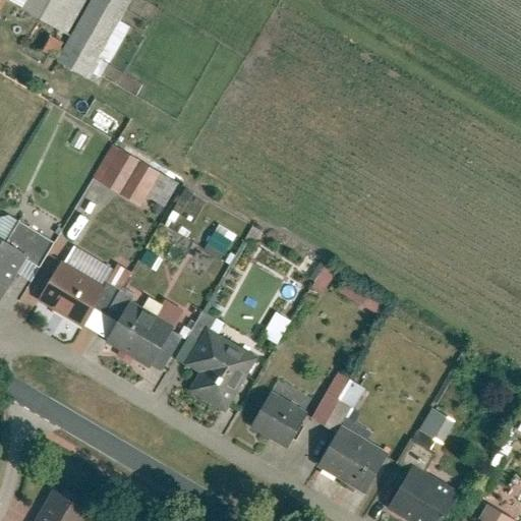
[(26,0),(6,0),(22,9),(26,0)]
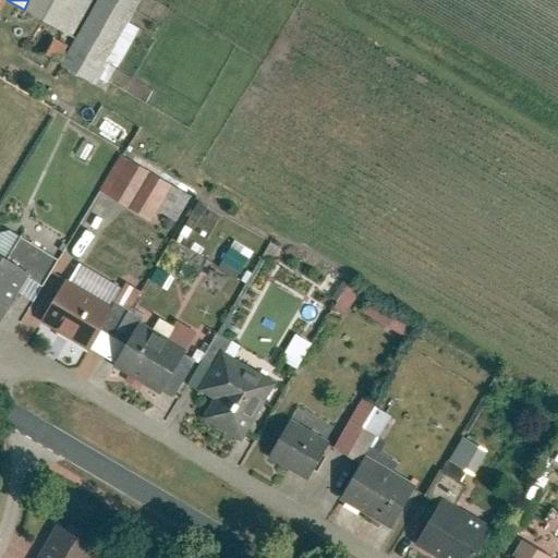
[(28,0),(24,10),(70,36),(91,0),(99,0),(61,67),(92,85),(141,0),(28,0)]
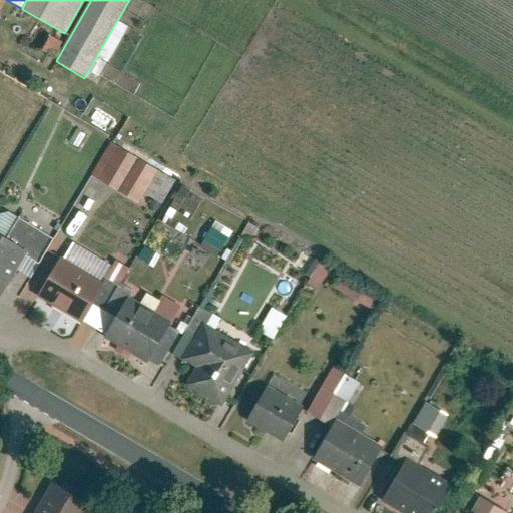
[(40,50),(53,57),(61,43),(49,35),(40,50)]
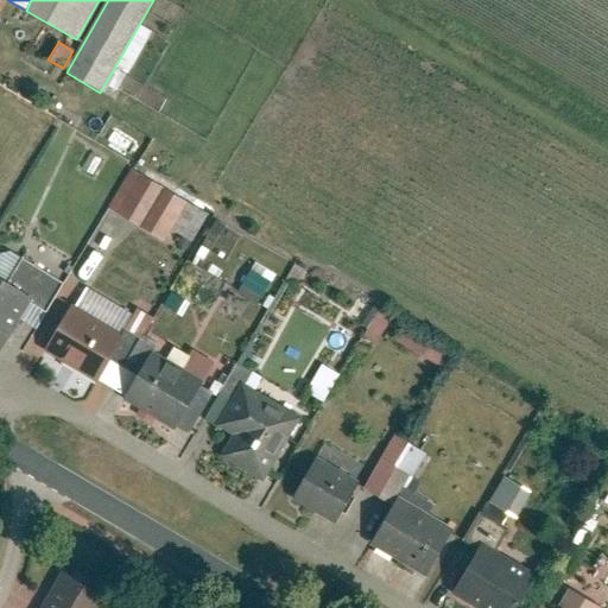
[(204,214),(130,166),(106,203),(160,238),(168,225),(190,238),(204,214)]
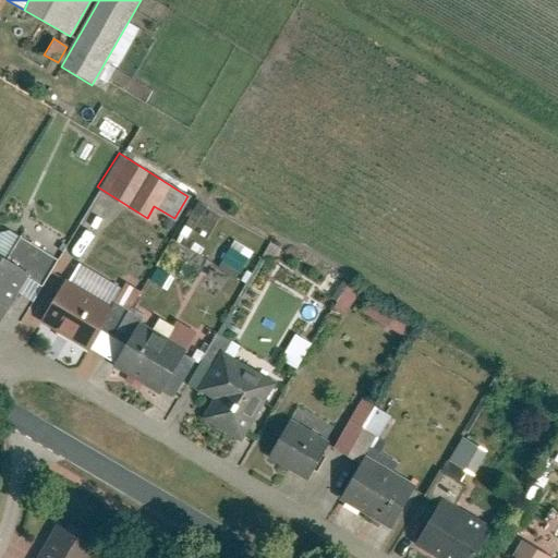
[(0,233),(0,317),(16,291),(28,298),(52,258),(3,228),(0,233)]
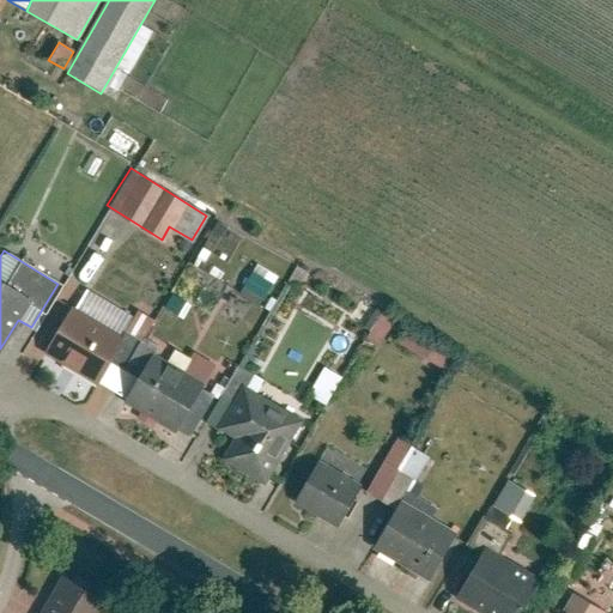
[(260,309),(278,278),(256,265),(238,296),(260,309)]
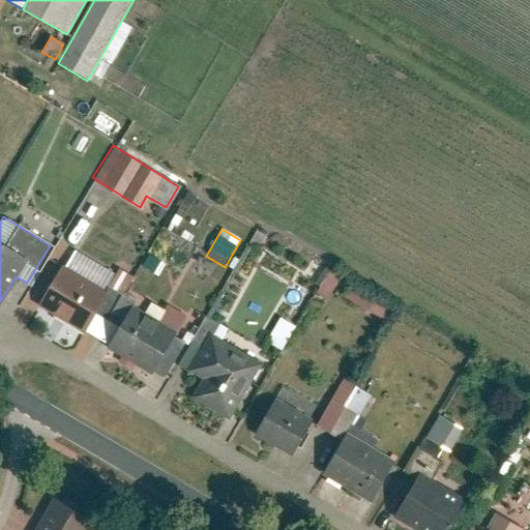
[(113,274),(74,251),(40,304),(80,328),(113,274)]
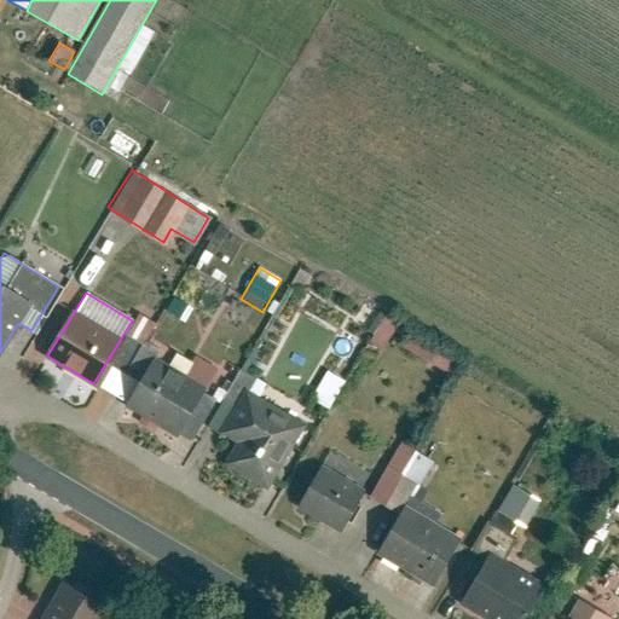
[(379,319),(371,348),(387,352),(394,323),(379,319)]
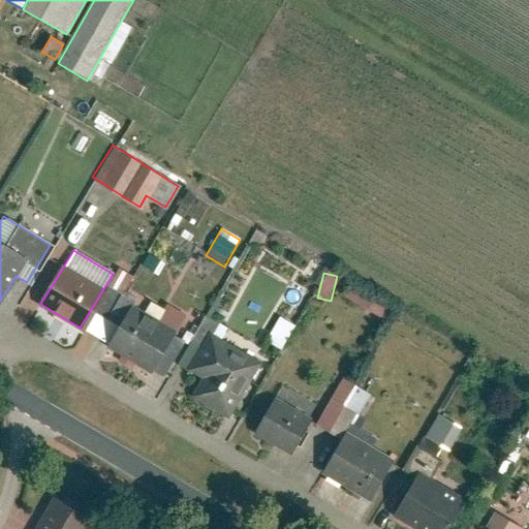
[(175,329),(130,304),(106,345),(164,377),(184,343),(170,336),(175,329)]
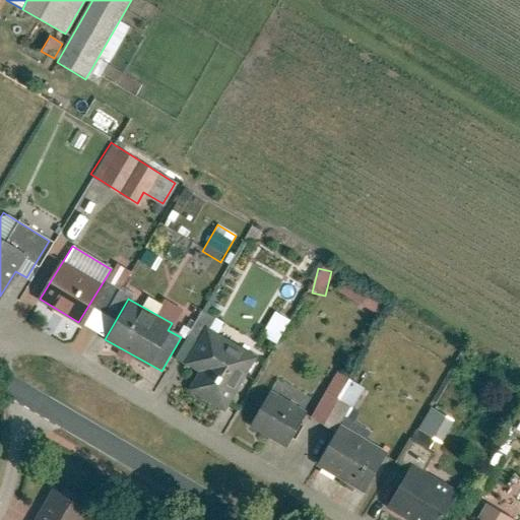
[(277,345),(290,320),(273,312),(260,336),(277,345)]
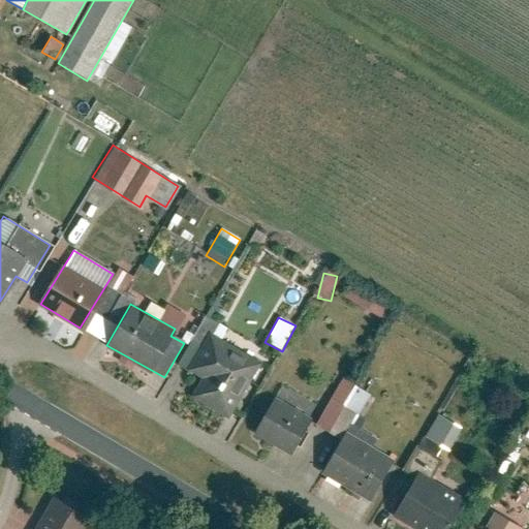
[(258,361),(209,331),(187,366),(201,375),(191,392),(227,413),(258,361)]
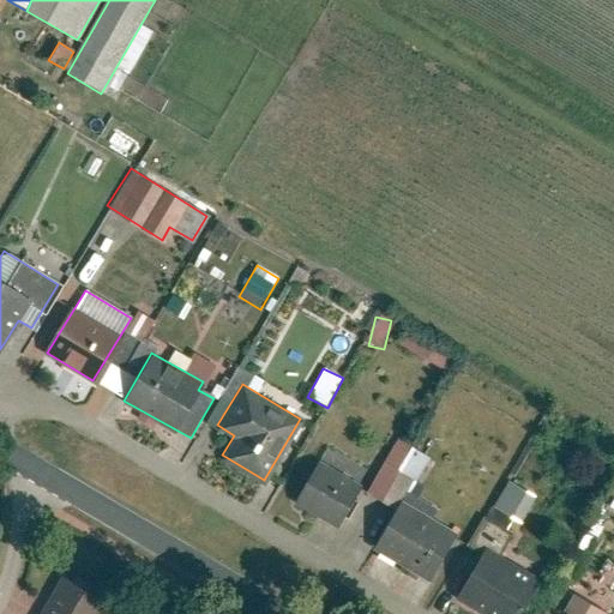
[(357,485),(317,462),(293,503),(333,527),(357,485)]
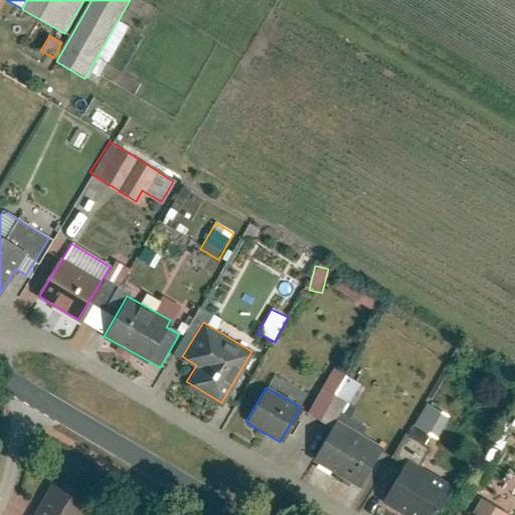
[(409,440),(425,446),(428,437),(439,441),(449,414),(422,404),(409,440)]
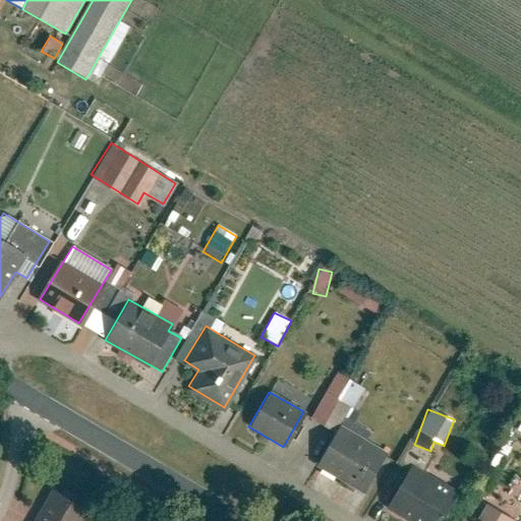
[(387,453),(339,425),(316,465),(363,493),(387,453)]
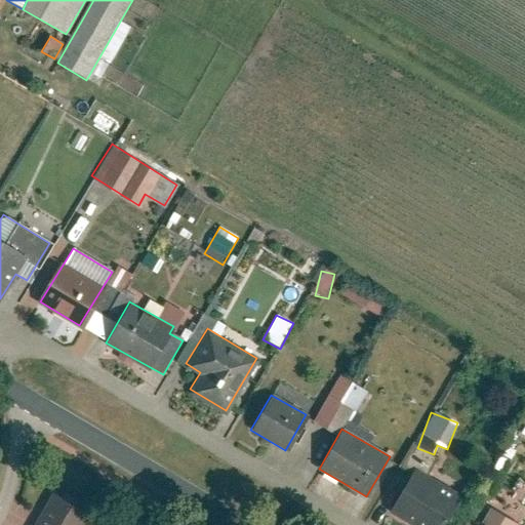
[(436,524),(455,493),(413,469),(390,509),(416,524),(436,524)]
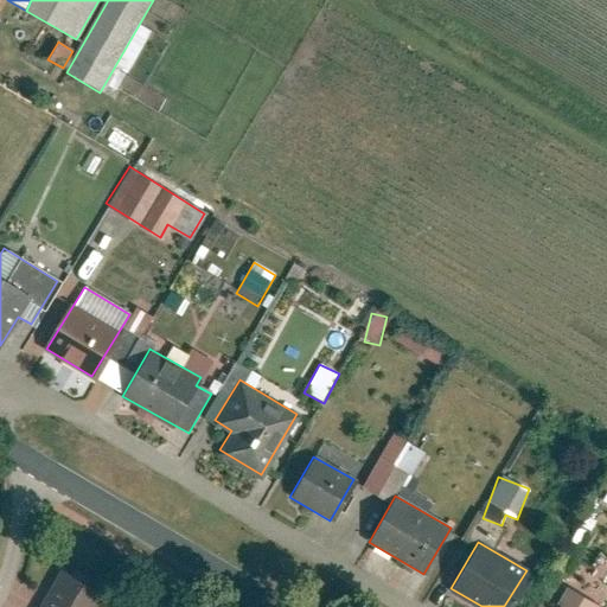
[(100,606),(104,599),(64,575),(45,606),(100,606)]
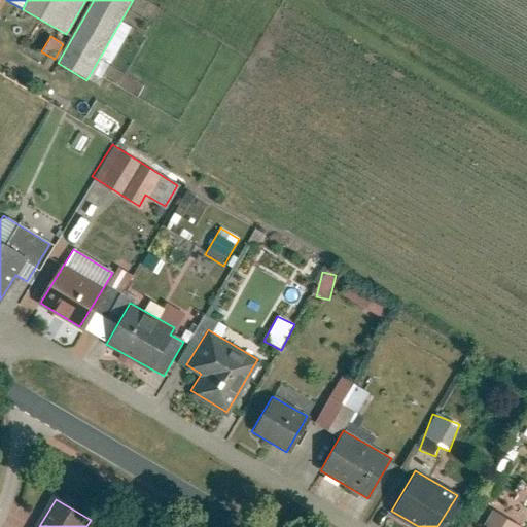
[(526,526),(526,523),(501,507),(489,526),(526,526)]
